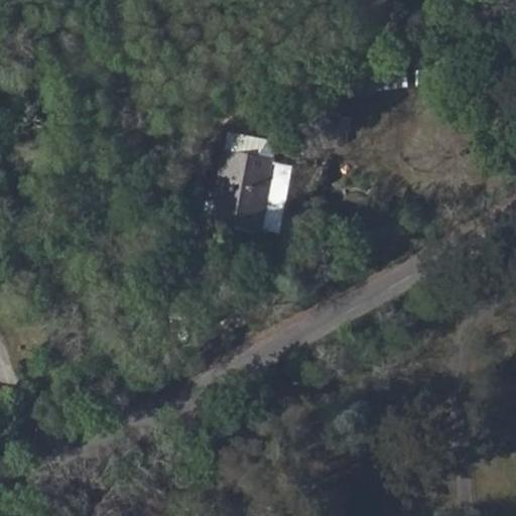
[(355,0),(337,0),(355,14),(362,5),(355,0)]
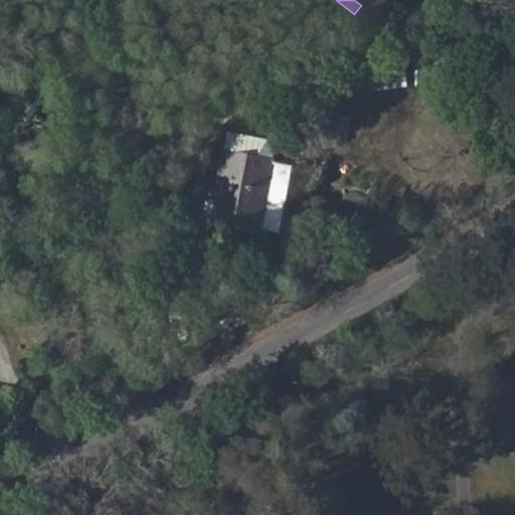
[(233,133),(264,139),(266,128),(235,122),(233,132),(233,133)]
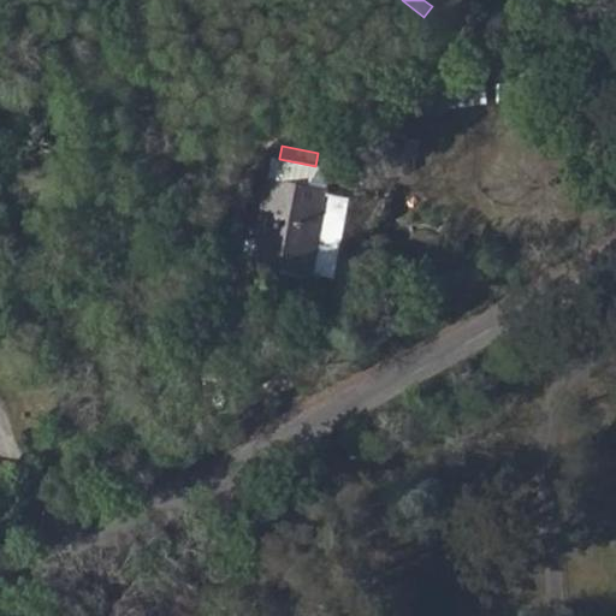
[(279,158),(273,157),(270,179),(268,179),(256,241),(252,265),(312,277),(312,276),(320,277),(321,274),(336,278),(351,200),(335,196),(335,195),(329,194),(312,190),(315,166),(279,159),(279,158)]
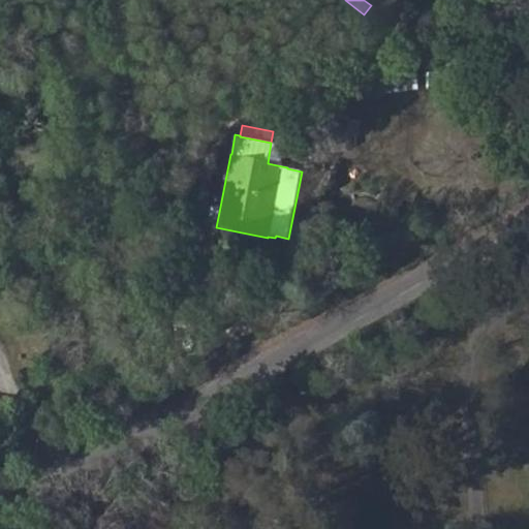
[(286,146),(271,143),(268,163),(282,166),(286,146)]
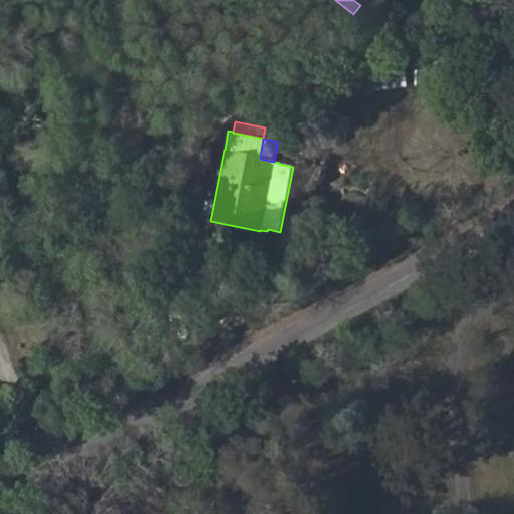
[(210,221),(214,201),(206,200),(202,220),(210,221)]
